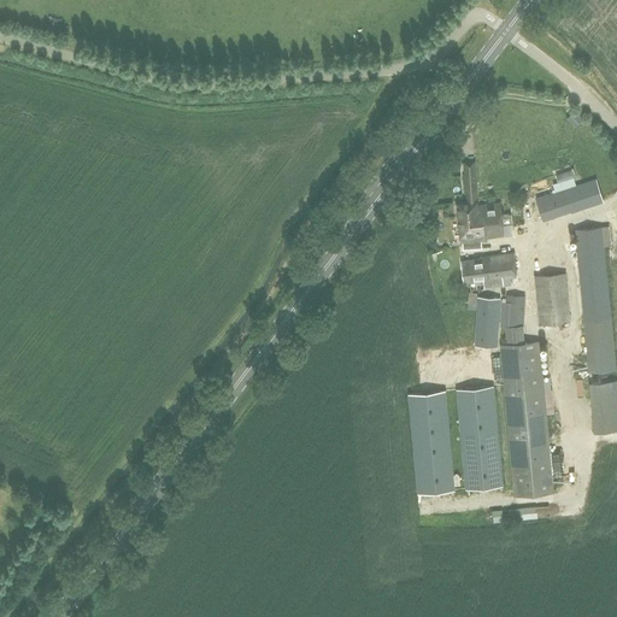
[(468,203),(459,203),(460,215),(462,230),(462,242),(464,242),(465,247),(483,246),(483,241),(487,241),(487,238),(489,238),(505,236),(504,225),(510,224),(511,223),(511,217),(509,216),(504,216),(503,204),(480,205),(479,201),(476,160),(465,162),(468,203)]
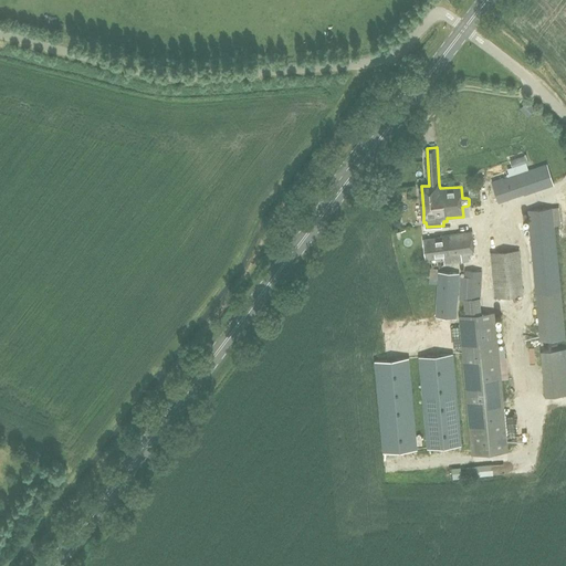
[(527,164),(524,153),(511,157),(514,168),(527,164)]
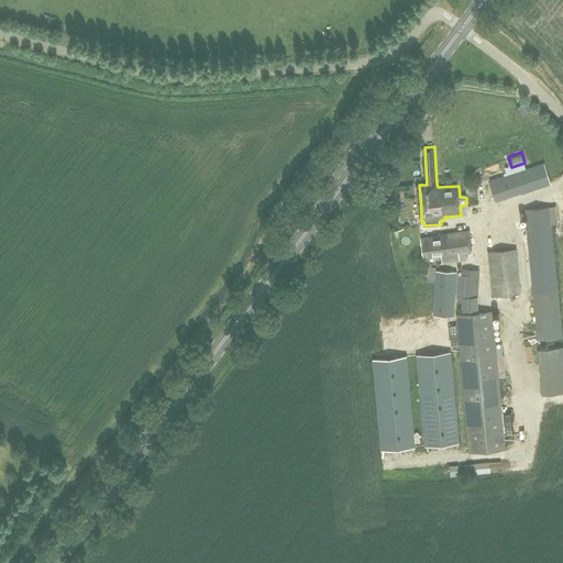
[(496,200),(551,183),(544,163),(489,181),(496,200)]
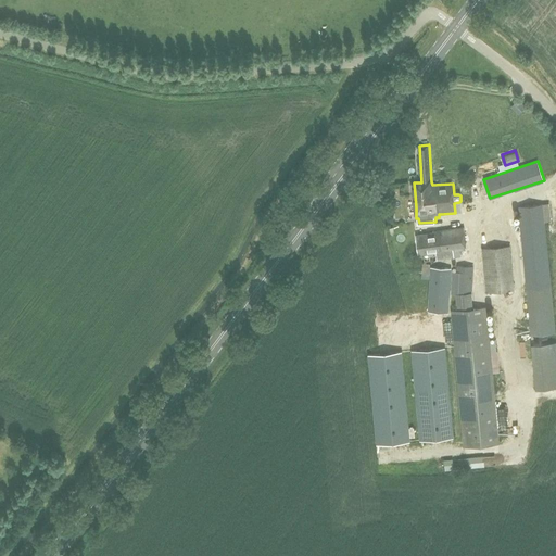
[(555,332),(551,286),(545,222),(551,220),(550,203),(543,203),(519,205),(531,335),(555,332)]
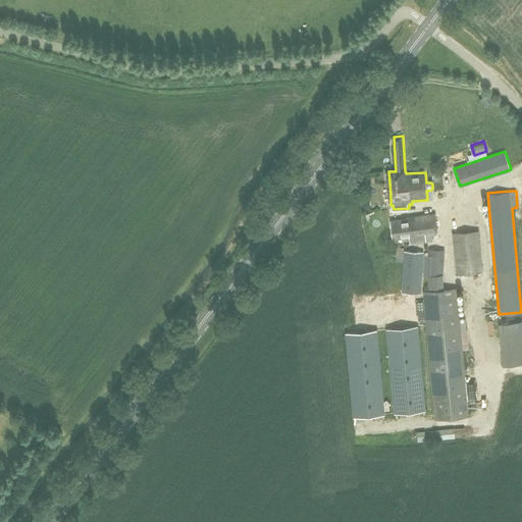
[(426,242),(425,236),(438,233),(435,213),(407,217),(408,218),(392,220),(394,238),(410,236),(411,243),(426,242)]
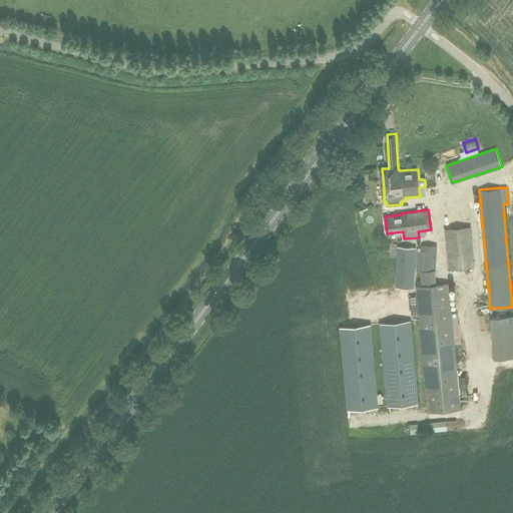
[(446,230),(450,270),(474,267),(470,227),(446,230)]
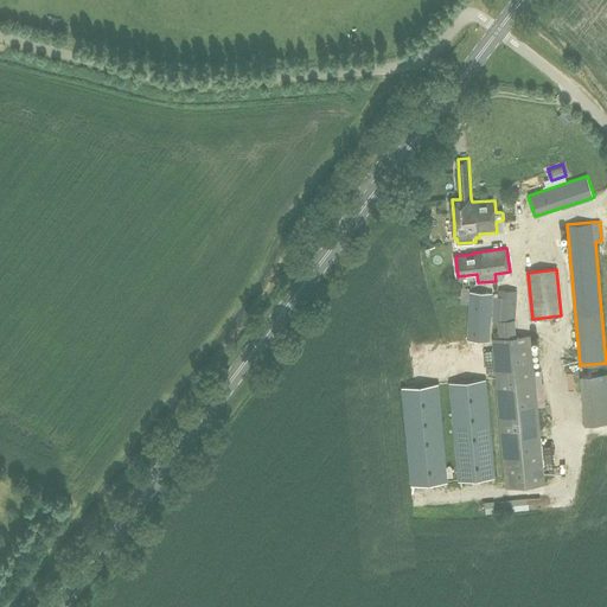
[(517,337),(516,323),(517,292),(499,291),(498,321),(499,338),(492,339),(506,489),(545,484),(531,334),(517,337)]
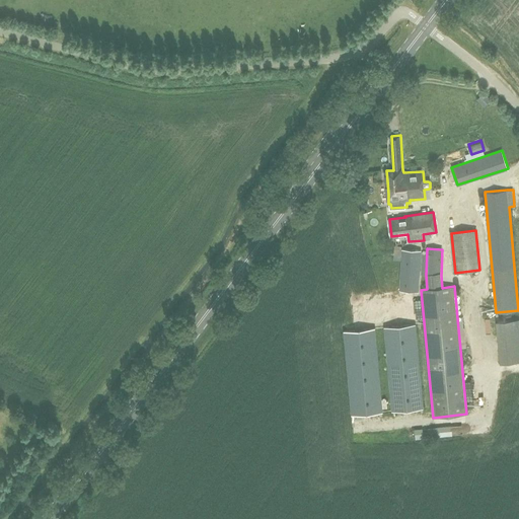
[(419,292),(421,250),(402,249),(400,291),(419,292)]
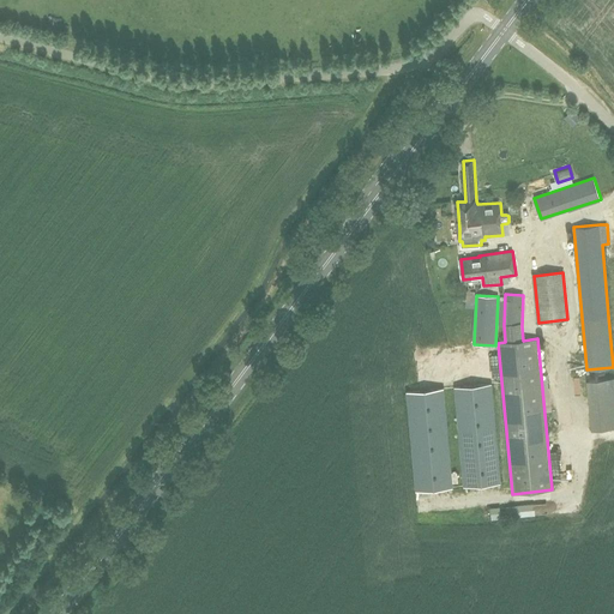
[(613,380),(613,378),(588,380),(593,429),(613,426),(613,380)]
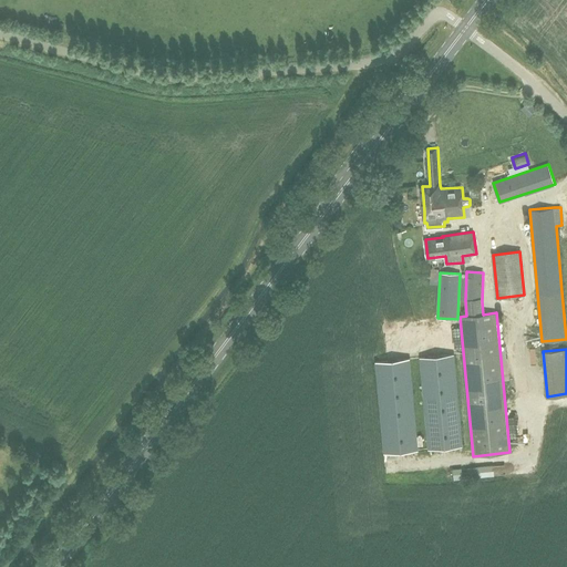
[(453,354),(420,358),(429,449),(462,445),(453,354)]
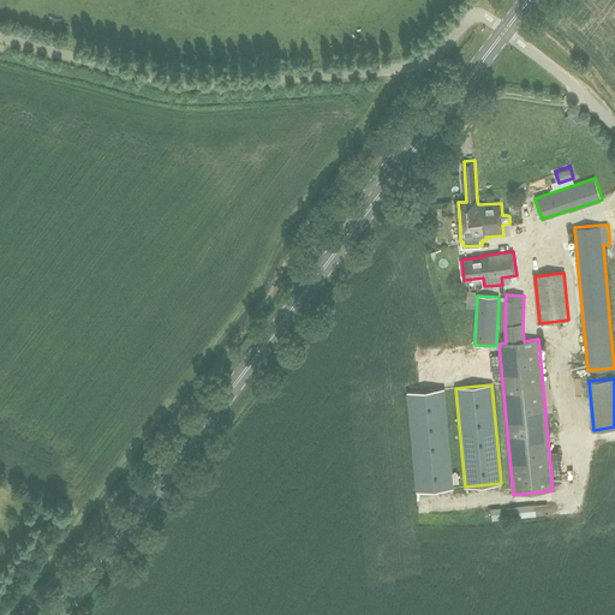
[(453,488),(443,389),(407,393),(417,491),(453,488)]
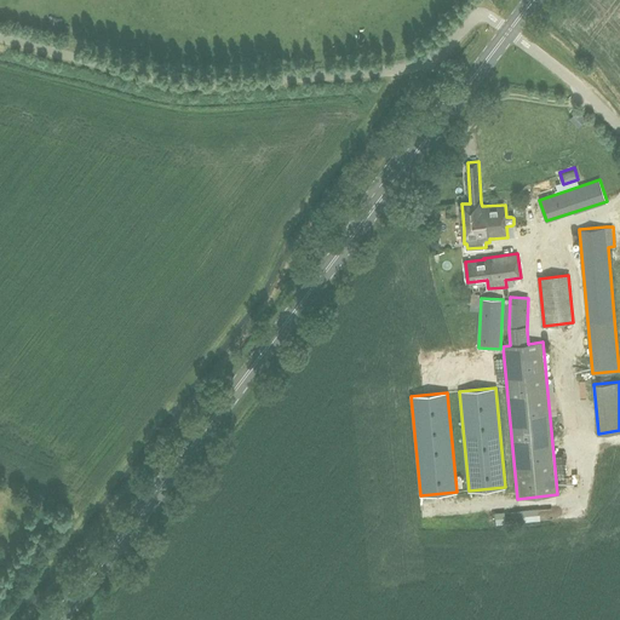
[(521,516),(554,514),(554,505),(521,506),(521,516)]
